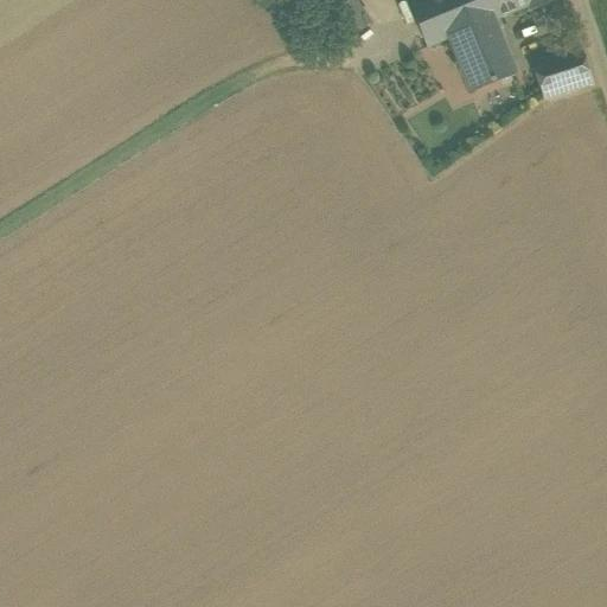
[(358,0),(328,0),(326,1),(344,38),(370,25),(358,0)]
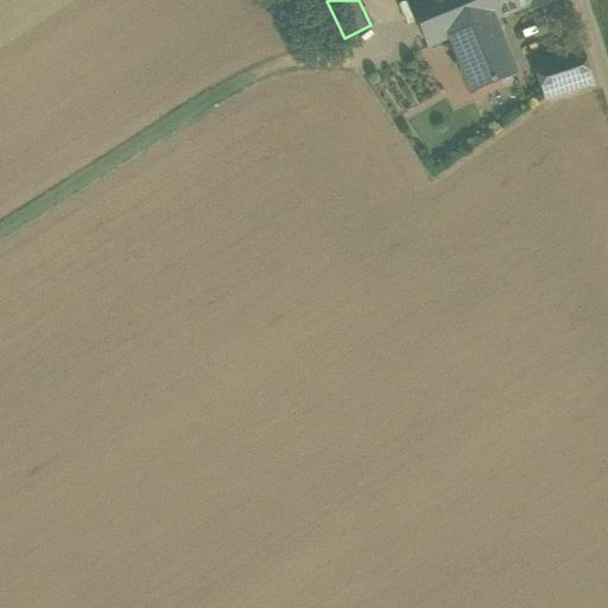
[(524,0),(418,0),(410,4),(428,48),(449,39),(493,21),(527,7),(524,0)]
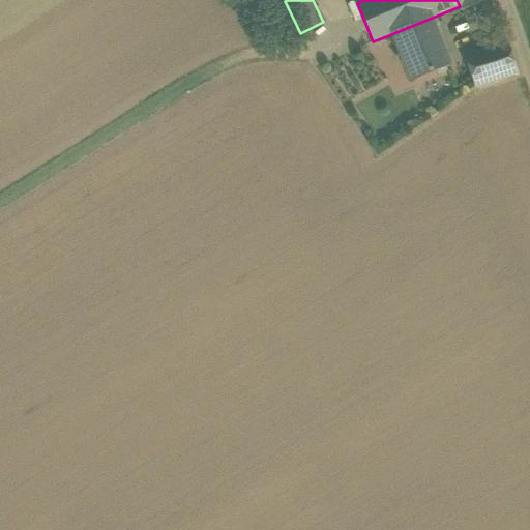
[(482,0),(457,0),(460,6),(461,9),(482,0)]
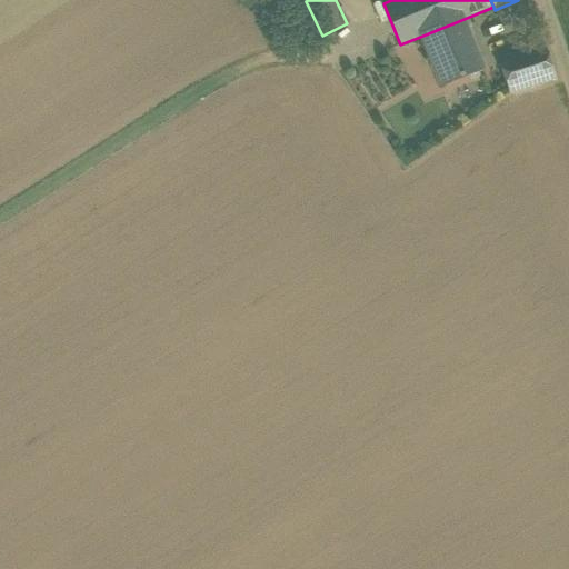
[(461,20),(420,37),(440,87),(481,69),(461,20)]
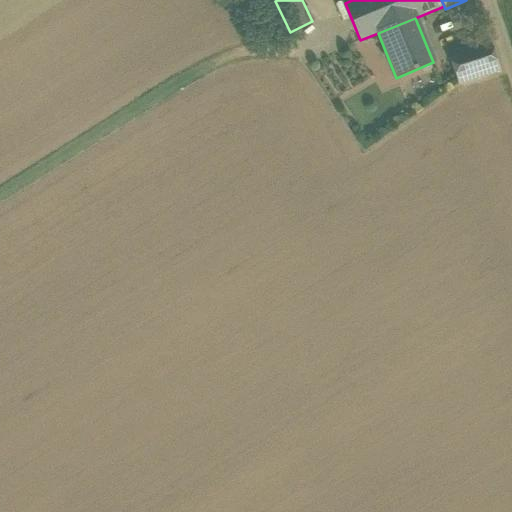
[(489,40),(448,53),(458,84),(499,70),(489,40)]
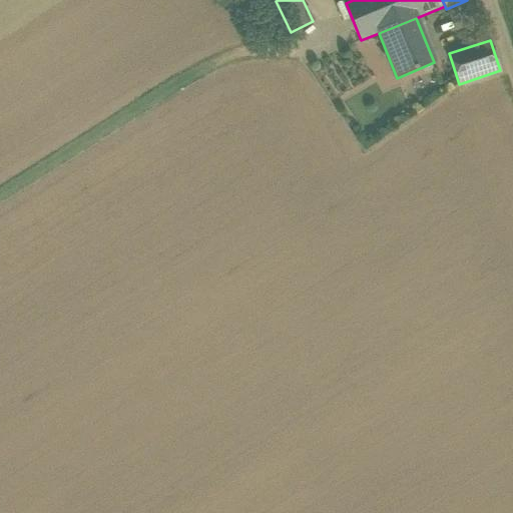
All buildings are outlined.
